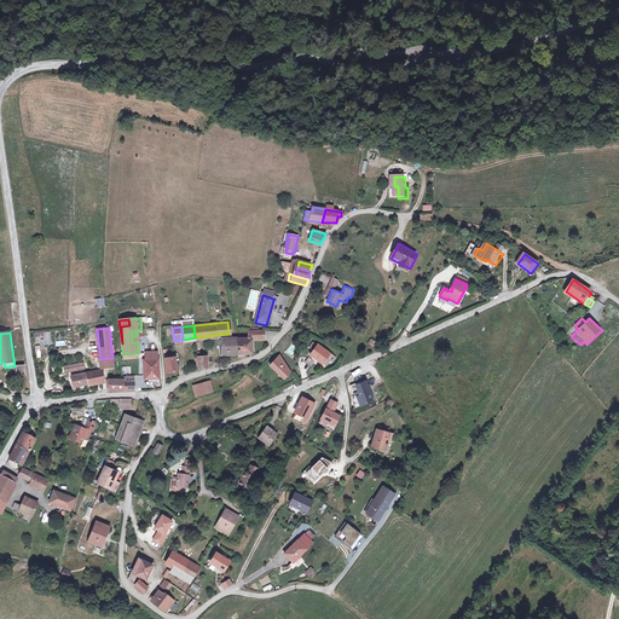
[(253,354),(253,341),(253,335),(244,335),(244,340),(239,340),(238,354),(253,354)]
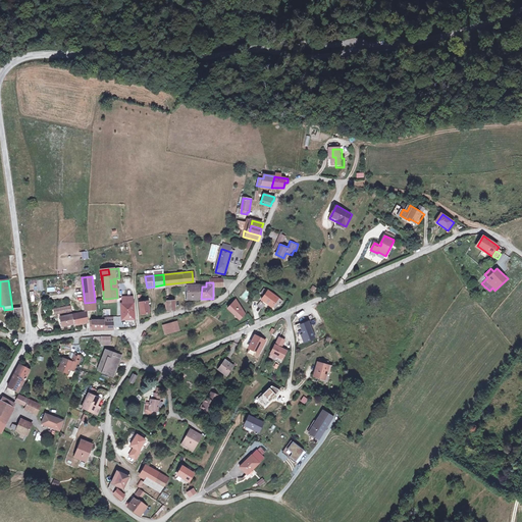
[(188,300),(201,299),(202,286),(188,286),(188,300)]
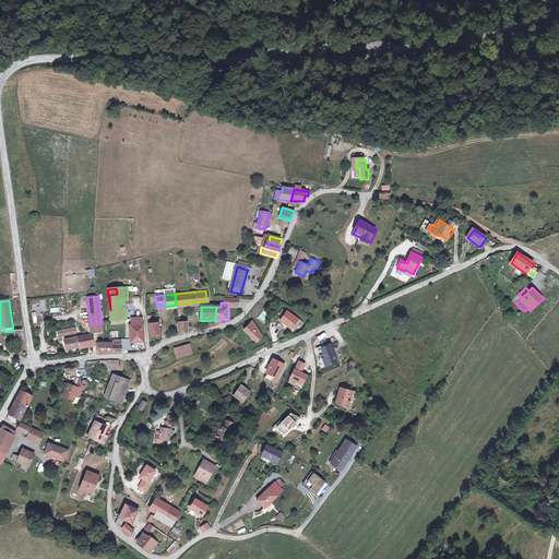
[(286,312),(283,318),(281,321),(293,329),(296,323),(298,325),(300,326),(302,322),(287,311),(286,312)]
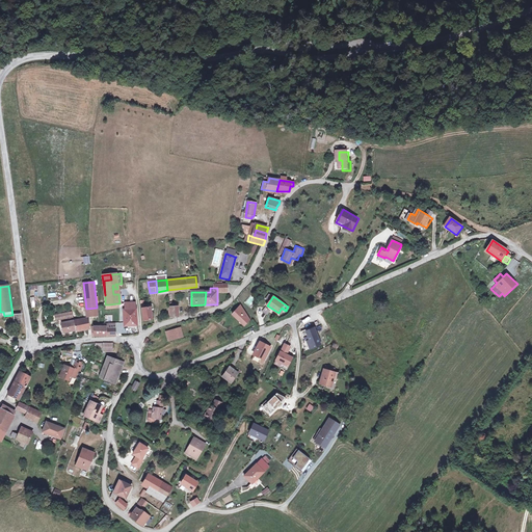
[(135,302),(125,303),(125,310),(123,310),(124,325),(127,325),(127,327),(136,327),(135,325),(136,325),(136,310),(135,310),(135,302)]
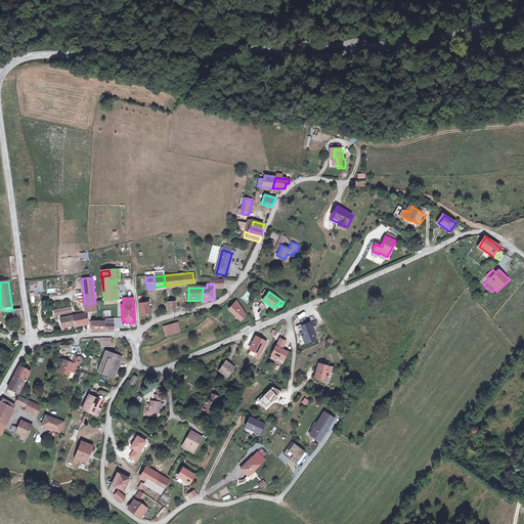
[(235,301),(227,310),(241,320),(246,314),(235,301)]
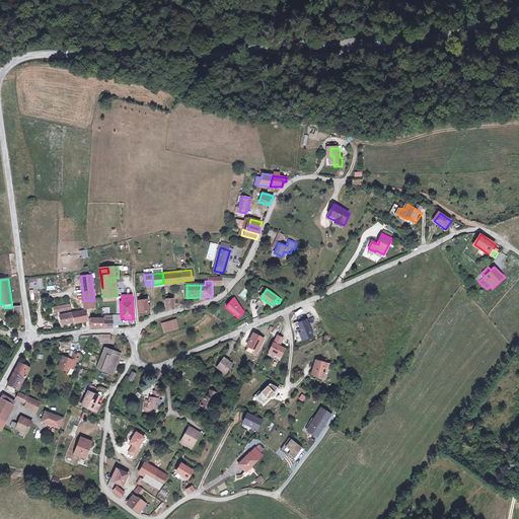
[(85,308),(95,307),(94,300),(84,301),(85,308)]
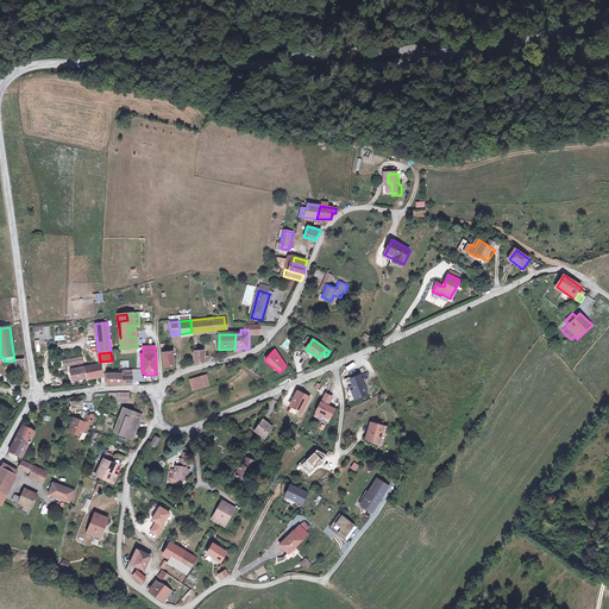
[(176,352),(167,353),(168,366),(177,365),(176,352)]
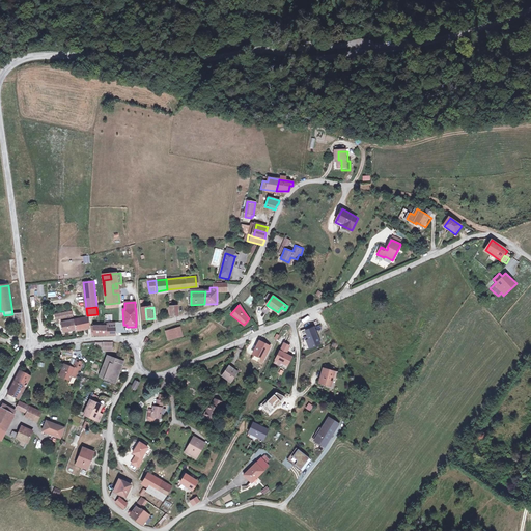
[(61,332),(86,329),(85,318),(72,320),(64,322),(65,323),(60,323),(61,332)]
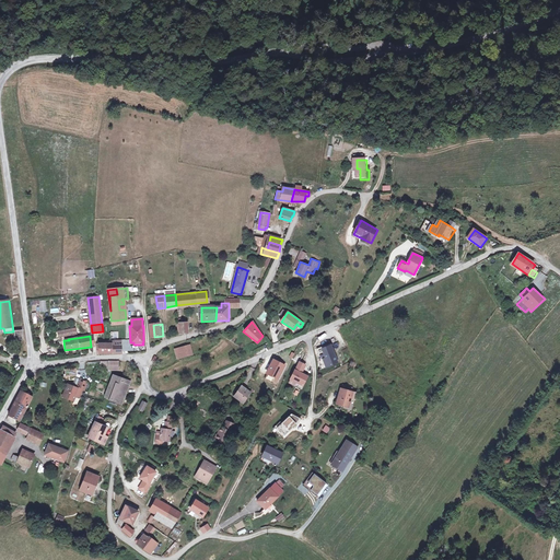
[(112,343),(113,353),(121,353),(120,340),(112,340),(112,343)]
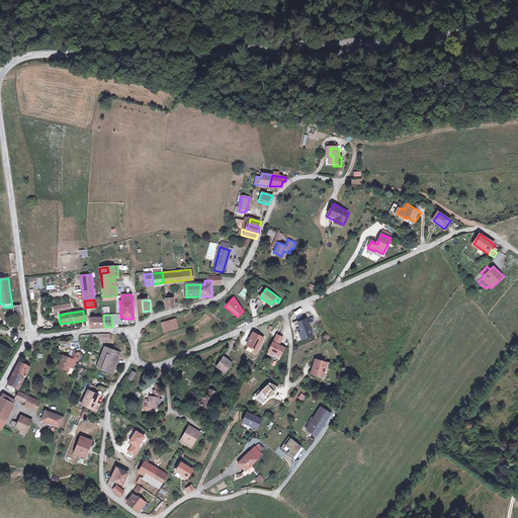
[(93,328),(104,327),(103,318),(97,318),(92,319),(93,328)]
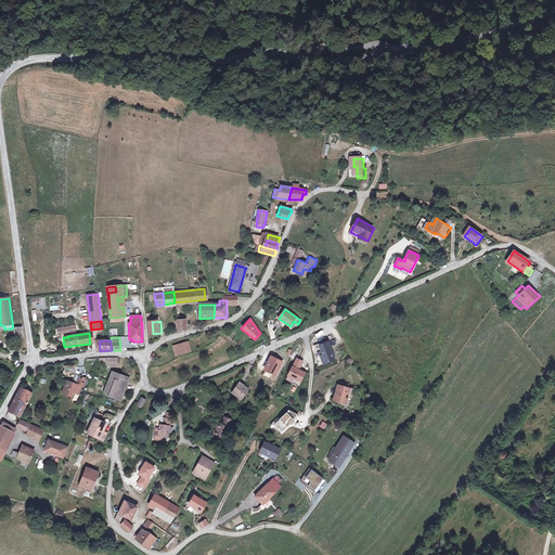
[(178,345),(181,355),(190,352),(186,343),(178,345)]
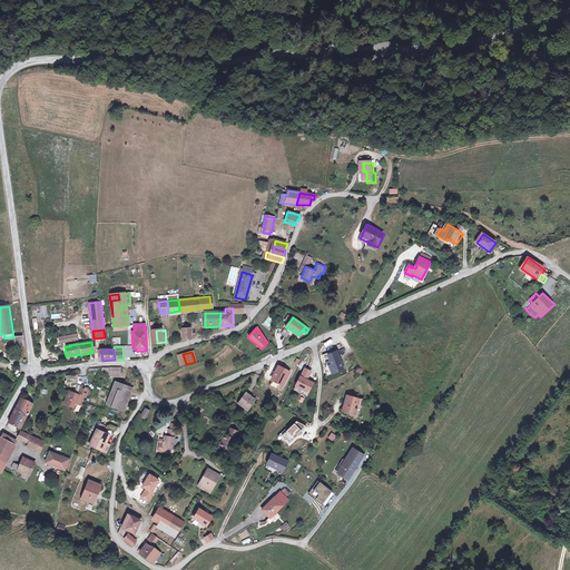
[(344,370),(337,352),(328,355),(333,364),(330,365),(333,374),(344,370)]
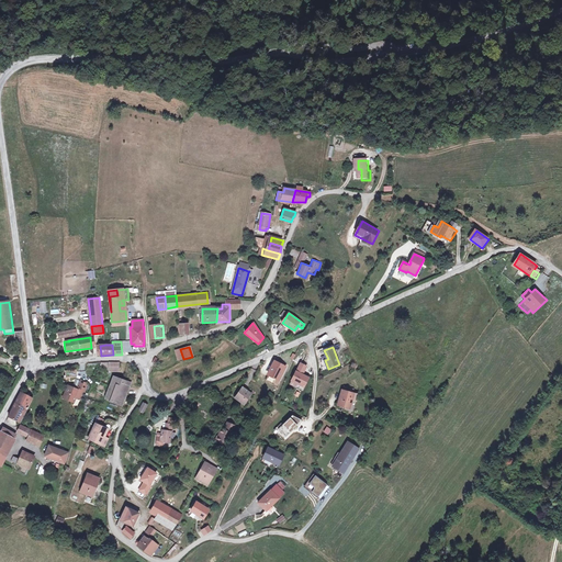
[(120,363),(110,362),(109,372),(120,373),(120,363)]
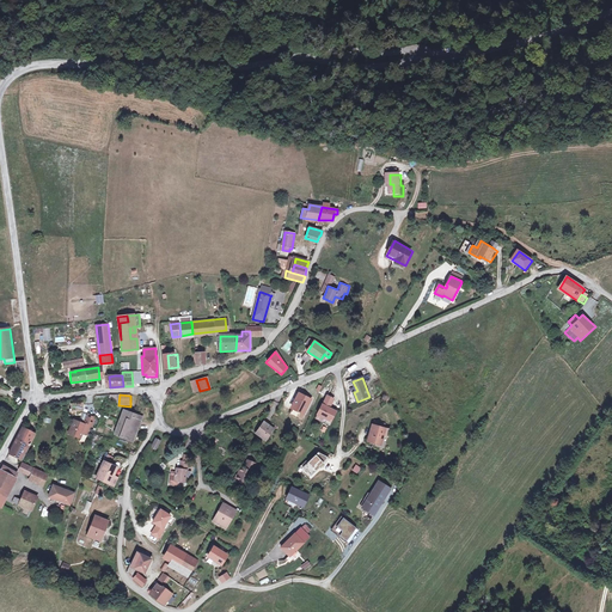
[(310,401),(299,395),(292,408),(303,414),(310,401)]
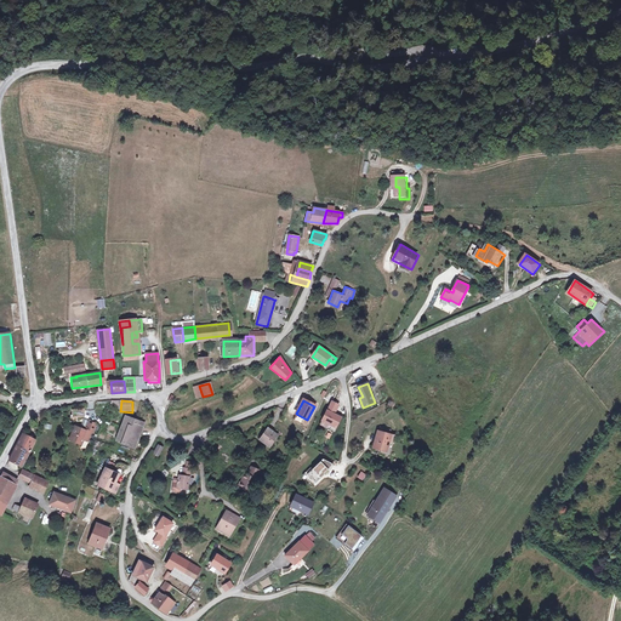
[(328,411),(323,421),(337,428),(342,419),(335,415),(340,405),(332,403),(329,411),(328,411)]
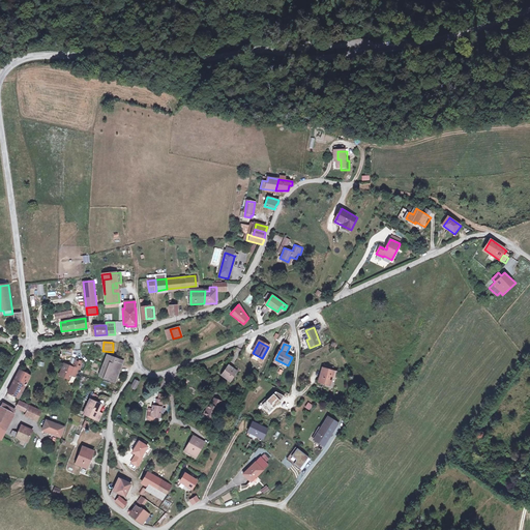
[(108,356),(105,362),(109,364),(104,379),(115,383),(122,361),(108,356)]
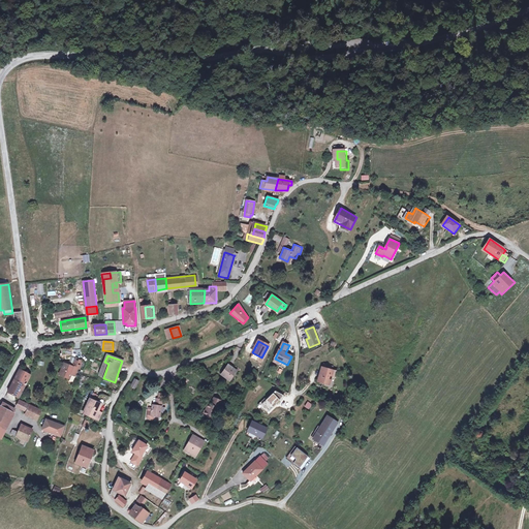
[(73,368),(64,364),(60,374),(69,378),(71,374),(75,376),(80,369),(83,362),(76,359),(73,367),(74,367),(73,368)]
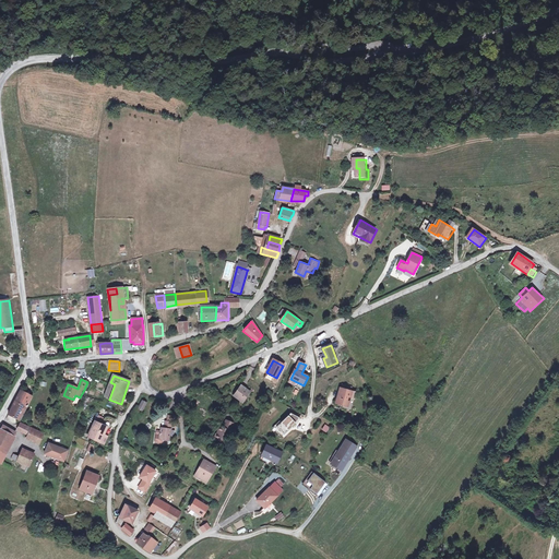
[(21,393),(31,397),(33,392),(24,388),(21,393)]
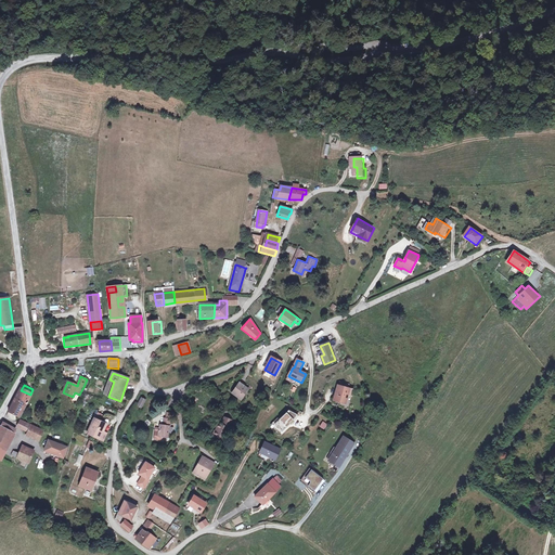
[(231,396),(240,402),(246,391),(237,386),(231,396)]
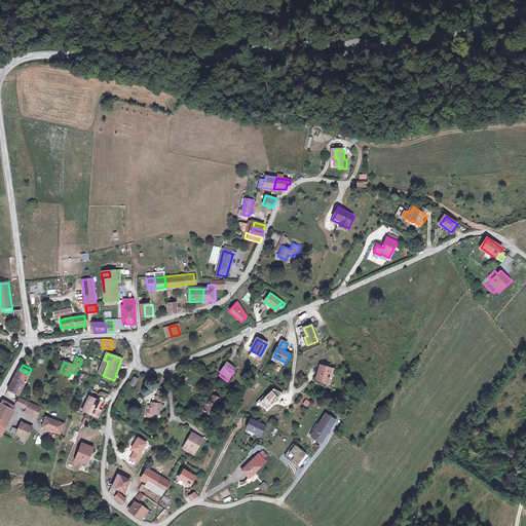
[(314,380),(325,383),(329,369),(318,366),(314,380)]
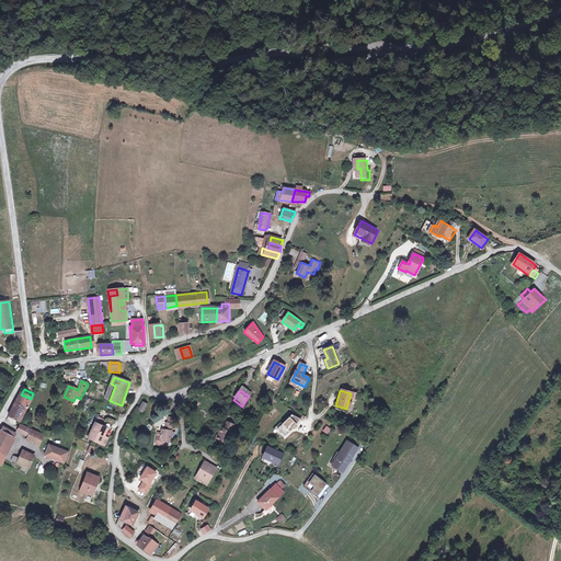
[(21,419),(31,399),(21,395),(11,413),(21,419)]
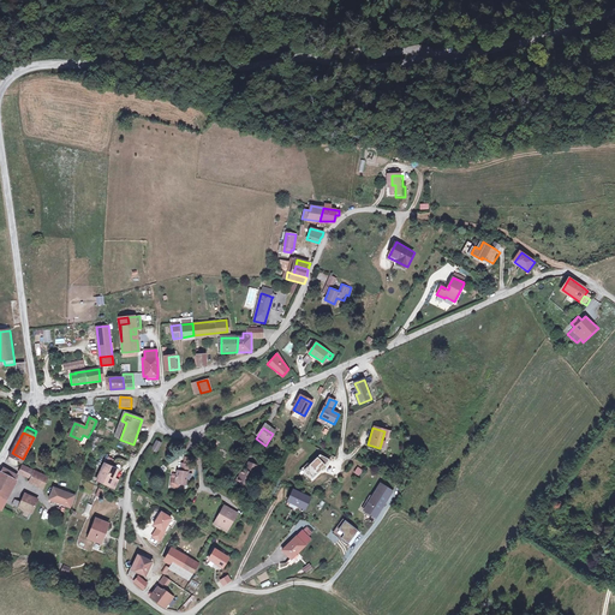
[(151,451),(157,453),(161,443),(155,440),(151,451)]
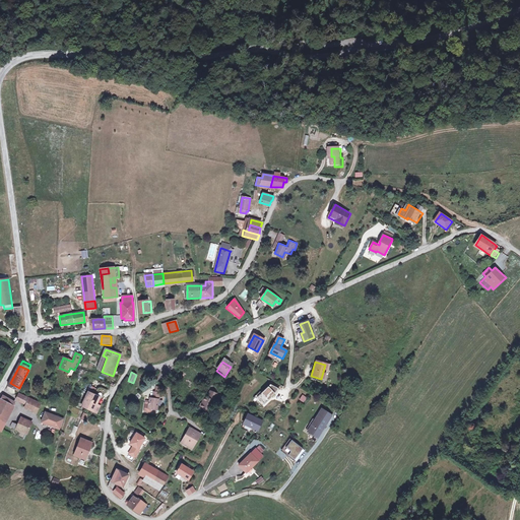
[(268,386),(255,398),(262,406),(270,399),(271,400),(272,398),(273,399),(277,390),(268,386)]
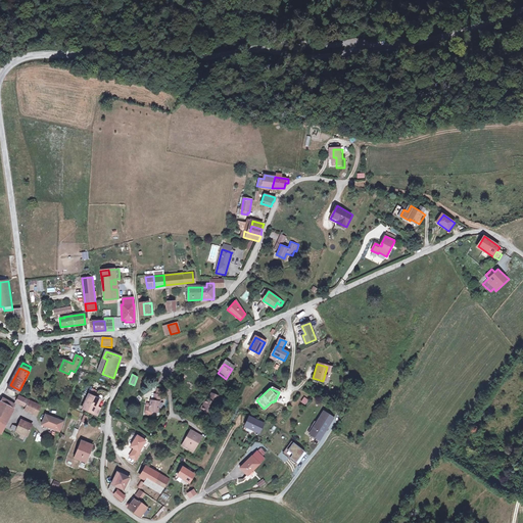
[(209,405),(206,402),(202,410),(211,416),(220,402),(223,396),(217,393),(212,399),(209,405)]
